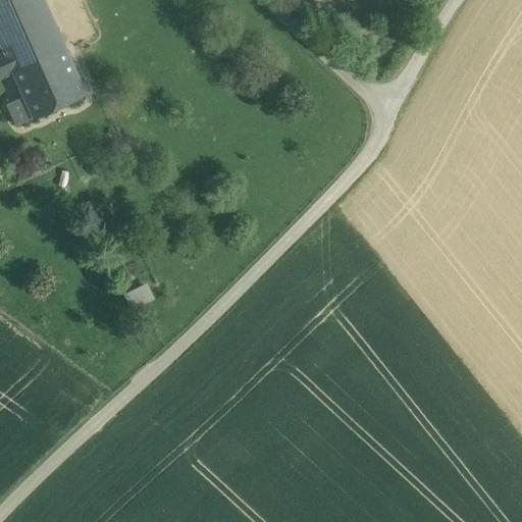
[(44,0),(0,0),(0,42),(4,52),(6,56),(59,33),(44,0)]
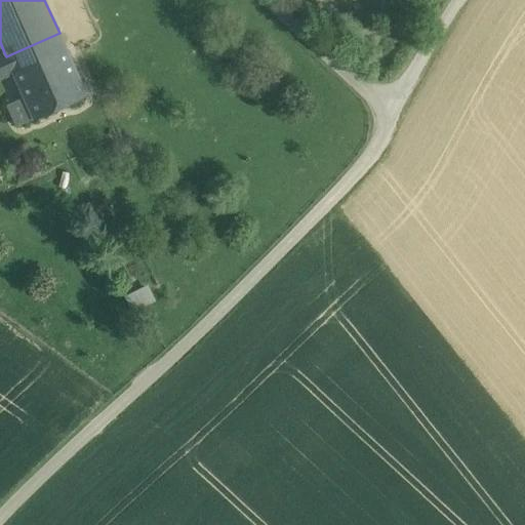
[(59,33),(6,56),(13,73),(25,97),(34,118),(87,94),(59,33)]
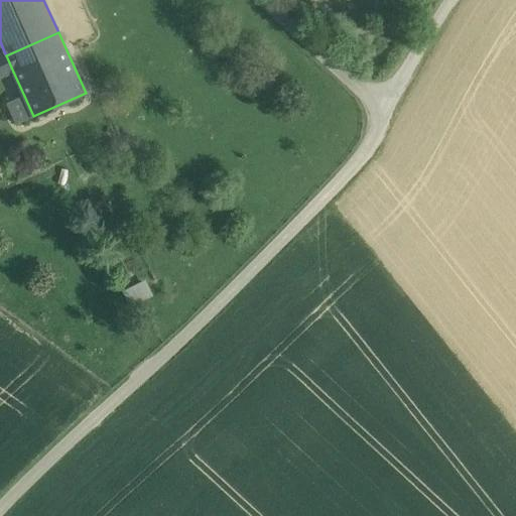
[(4,51),(0,52),(0,77),(13,72),(6,55),(4,51)]
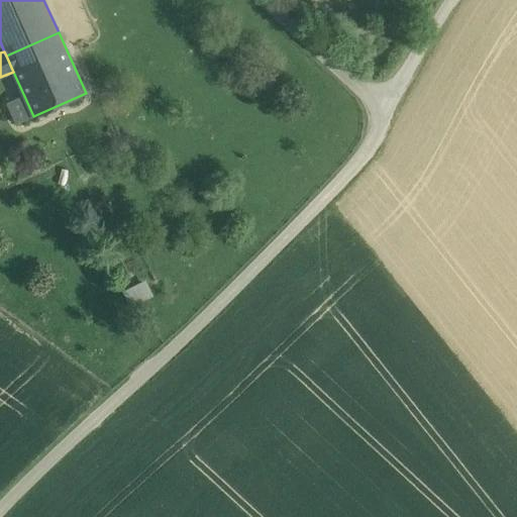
[(33,116),(24,96),(7,104),(16,123),(33,116)]
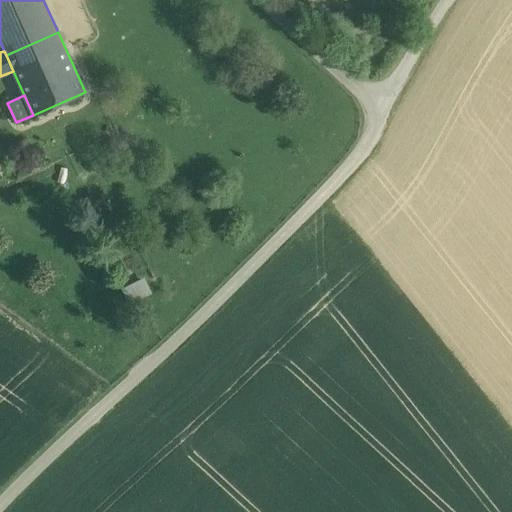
[(130,303),(153,292),(145,276),(122,287),(130,303)]
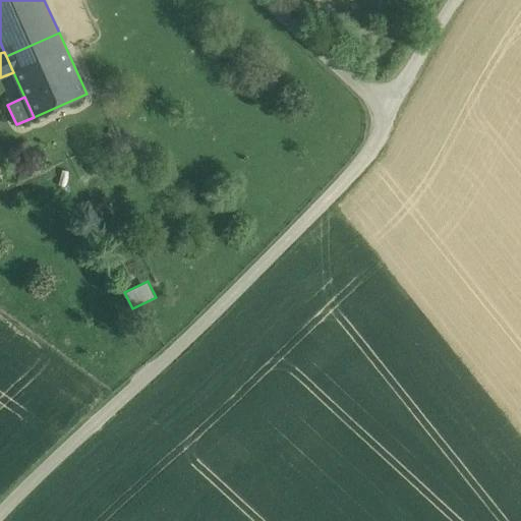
All buildings are outlined.
